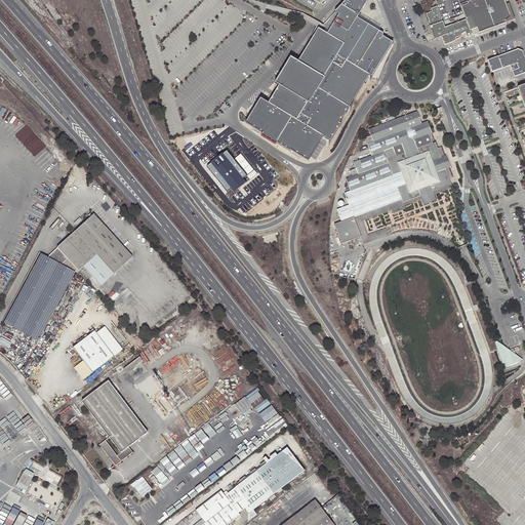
[(368,0),(346,0),(335,12),(339,14),(333,24),(336,26),(335,27),(332,25),(327,34),(318,29),(298,62),(291,57),(275,83),(279,86),(269,103),(260,98),(246,123),(263,133),(261,136),(276,145),(277,144),(291,152),(292,151),(309,161),(324,136),(331,142),(341,124),(340,123),(369,75),(373,77),(394,42),(393,41),(390,43),(387,41),(384,39),(385,33),(371,26),(358,18),(361,13),(360,12),(362,9),(367,1),(368,0)]
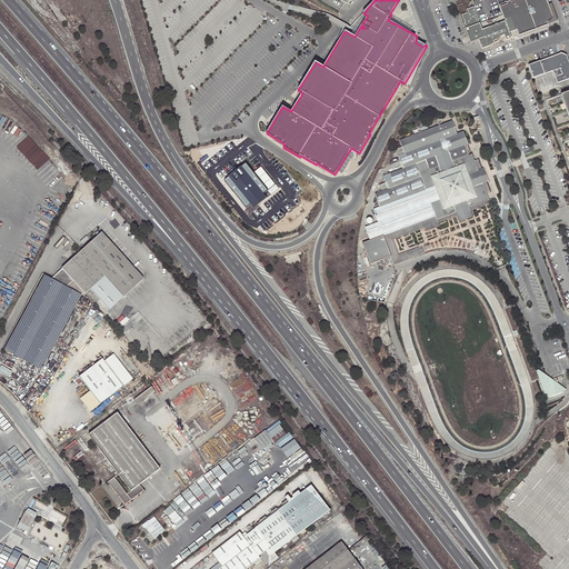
[(551,13),(551,12),(548,3),(546,0),(508,0),(506,1),(507,2),(499,6),(505,21),(509,31),(516,29),(518,35),(548,23),(547,20),(549,19),(550,19),(551,18),(551,17),(551,15),(551,13)]
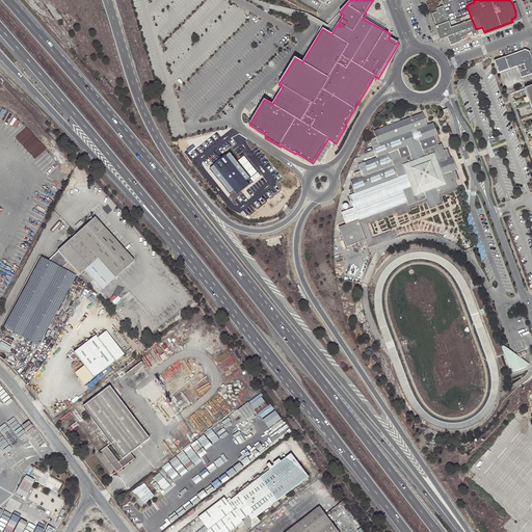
[(521,19),(515,2),(512,3),(515,11),(515,12),(515,14),(515,16),(515,17),(514,18),(513,18),(511,19),(512,22),(521,19)]
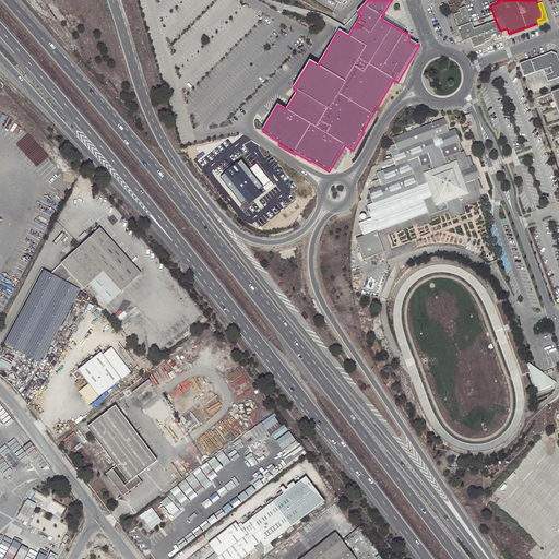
[(483,44),(483,43),(486,40),(491,38),(491,36),(495,34),(497,38),(502,36),(500,31),(496,21),(474,30),(464,6),(458,8),(460,11),(453,14),(458,26),(456,27),(462,40),(470,38),(473,47),(483,44)]
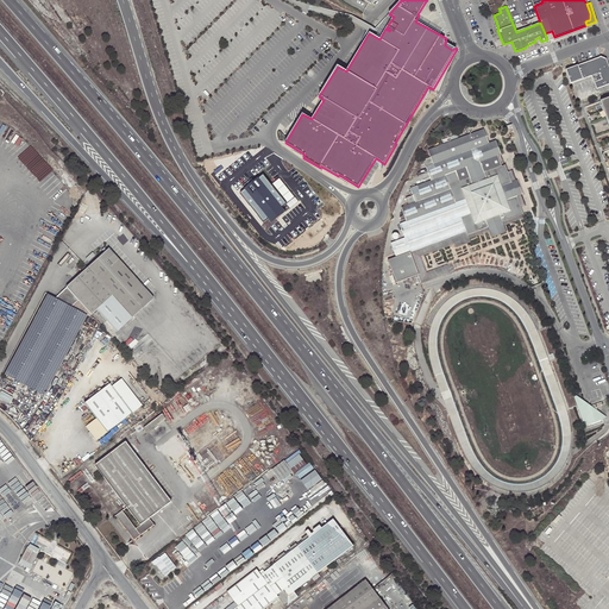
[(608,61),(608,58),(602,56),(601,57),(566,69),(571,83),(592,75),(597,88),(608,83),(608,63),(608,61)]
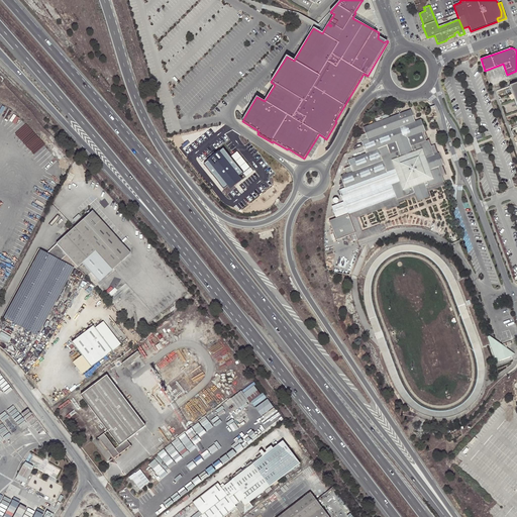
[(339,188),(344,200),(332,205),(336,216),(329,219),(336,238),(355,231),(350,219),(348,212),(397,194),(398,197),(443,181),(444,180),(442,175),(439,166),(443,165),(444,164),(442,159),(439,152),(435,153),(431,144),(429,138),(412,145),(409,136),(426,130),(422,118),(416,120),(412,108),(365,125),(367,131),(360,133),(367,151),(349,159),(351,164),(345,167),(347,173),(341,175),(345,186),(339,188)]
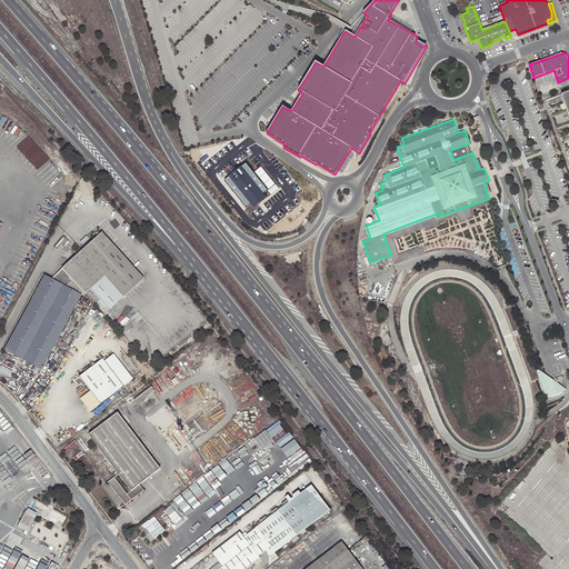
[(270,168),(241,173),(243,183),(272,178),(270,168)]
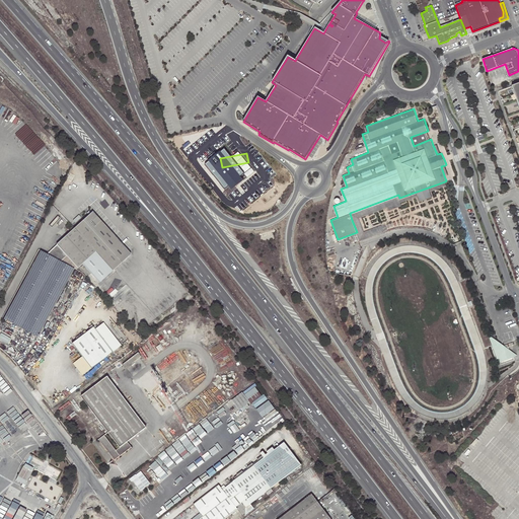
[(209,163),(201,165),(204,174),(211,173),(209,163)]
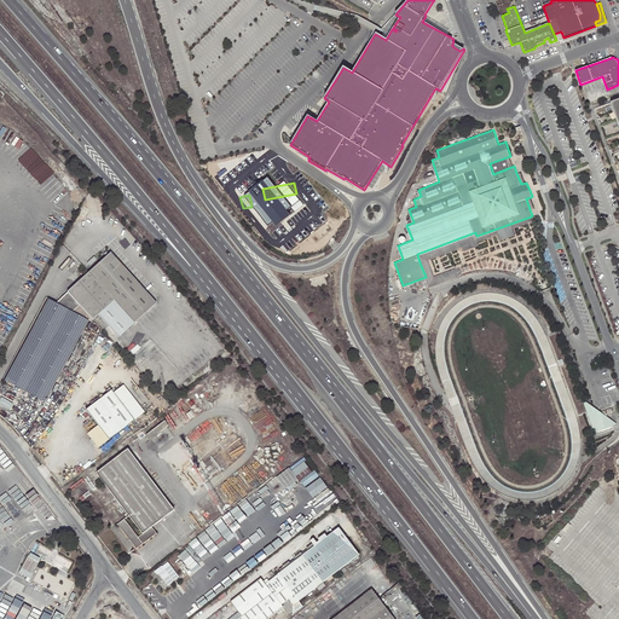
[(284,235),(264,217),(255,227),(275,244),(284,235)]
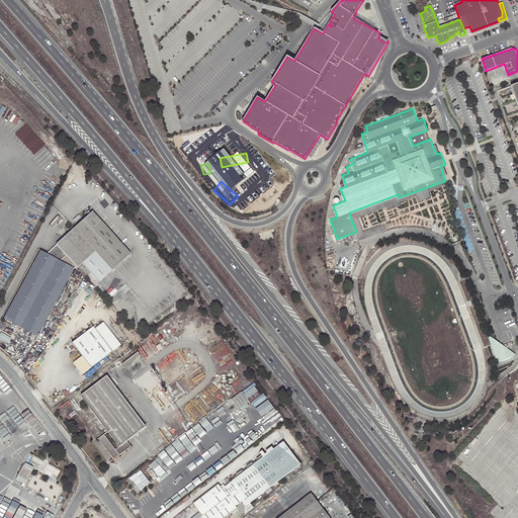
[(349,212),(351,220),(358,217),(386,206),(387,209),(402,204),(401,201),(417,195),(419,200),(431,196),(429,190),(445,184),(444,181),(399,197),(398,194),(349,212)]
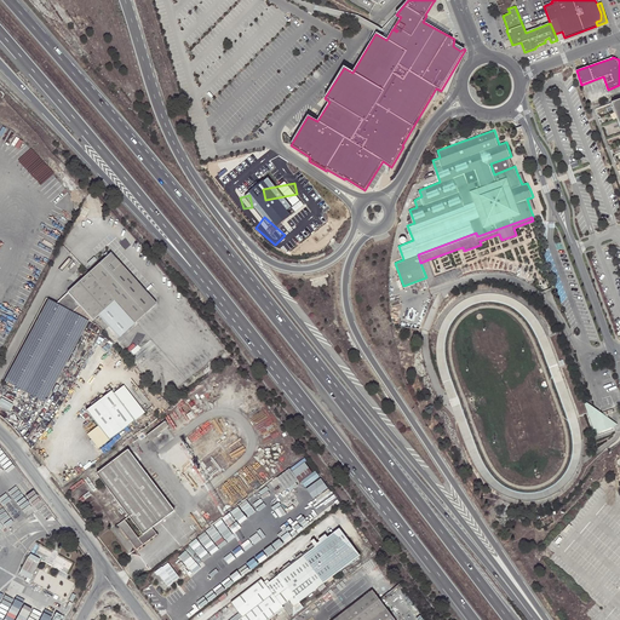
[(92,322),(99,316),(119,338),(158,304),(112,253),(109,256),(107,257),(89,273),(68,292),(69,293),(57,304),(92,322)]
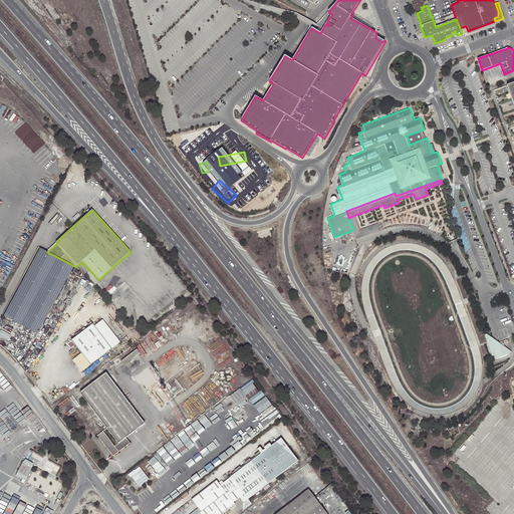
[(355,215),(348,218),(353,230),(353,231),(360,229),(355,215)]
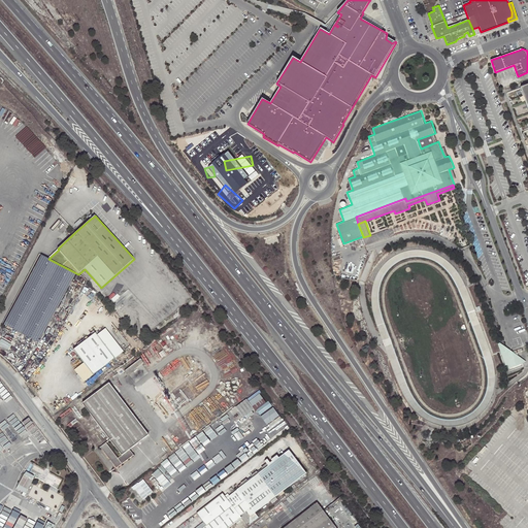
[(388,228),(370,235),(363,237),(366,244),(390,235),(388,228)]
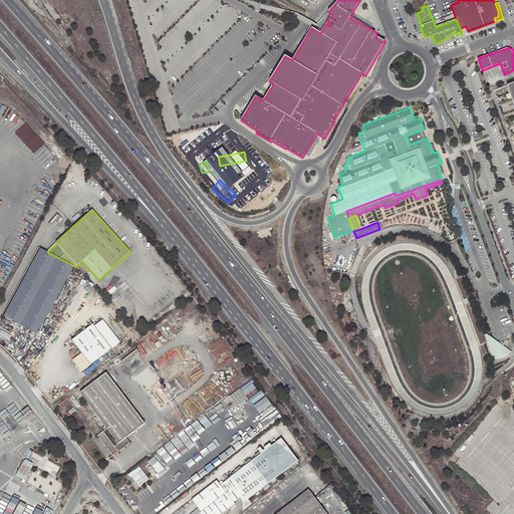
[(39,248),(4,315),(37,333),(73,266),(39,248)]
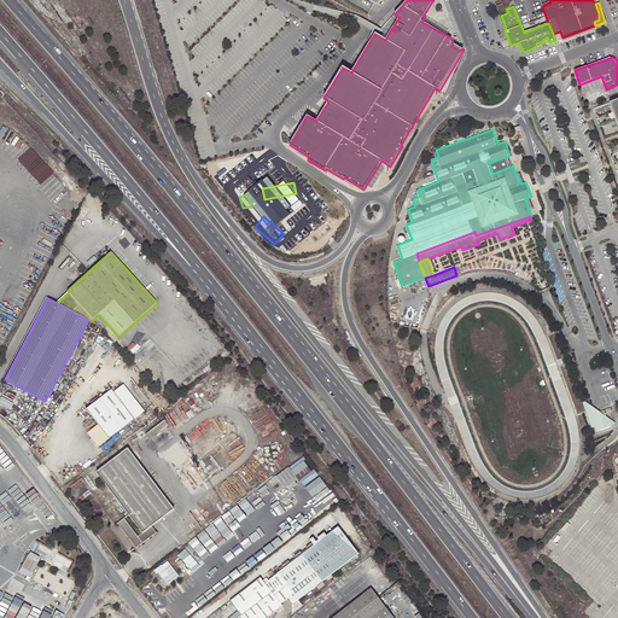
[(87,433),(92,438),(94,443),(98,448),(134,420),(112,390),(87,409),(98,425),(87,433)]
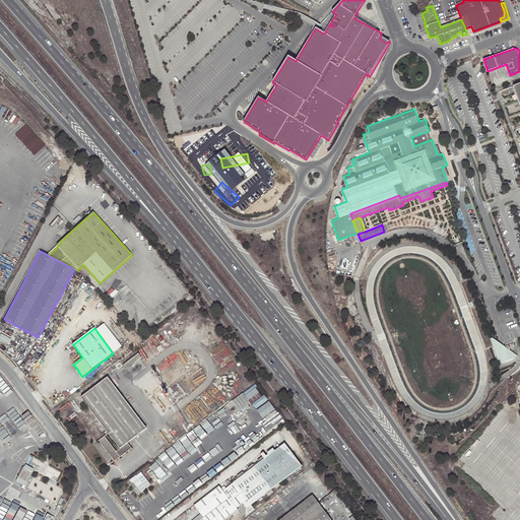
[(502,349),(501,346),(504,346),(506,352),(511,350),(490,336),(496,351),(502,349)]
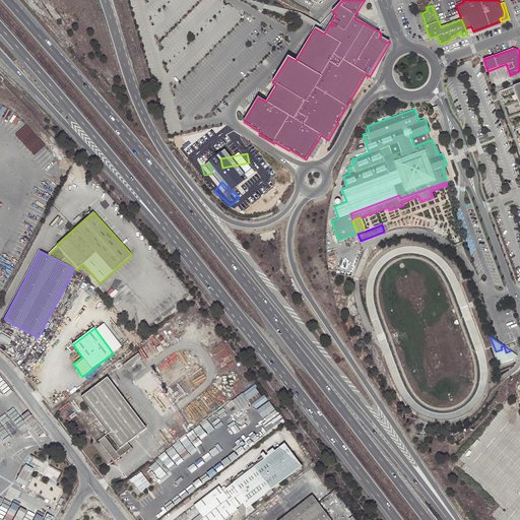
[(506,352),(504,346),(501,346),(502,349),(496,351),(500,362),(513,356),(511,350),(506,352)]
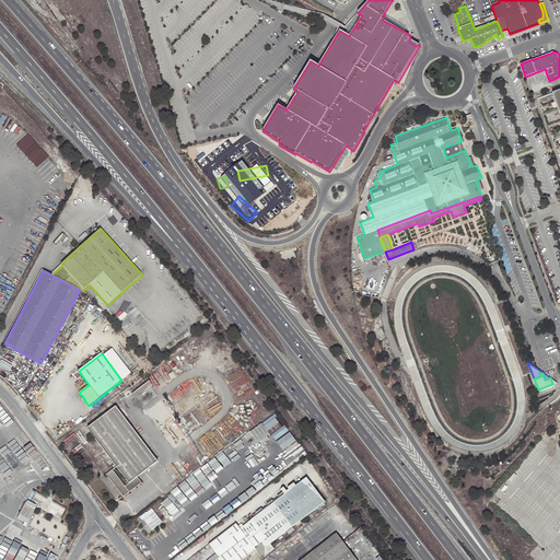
[(149,381),(131,394),(135,397),(152,384),(149,381)]
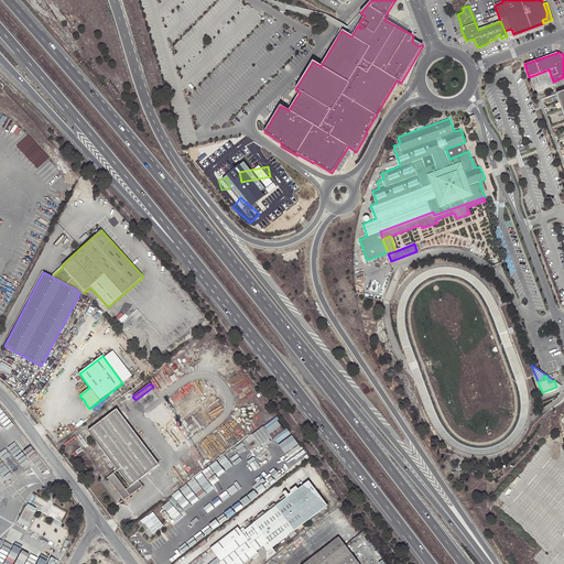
[(117,409),(116,410),(114,412),(106,418),(95,426),(88,431),(130,486),(126,489),(114,474),(107,478),(125,500),(142,486),(138,480),(159,465),(117,409)]
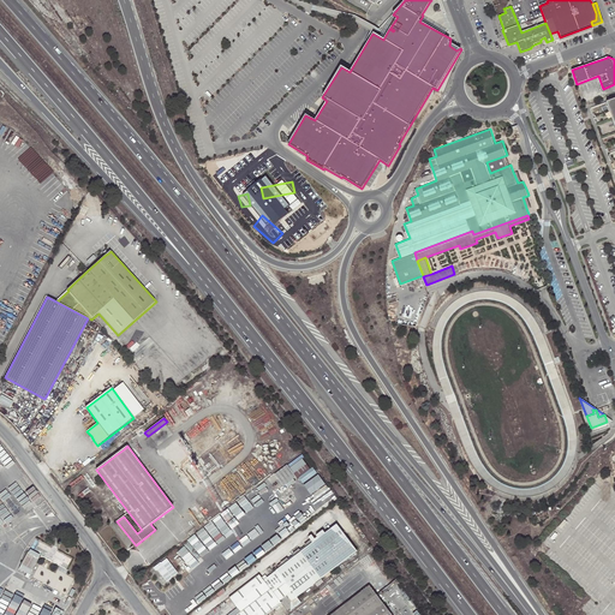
[(101,461),(103,465),(115,455),(113,452),(101,461)]
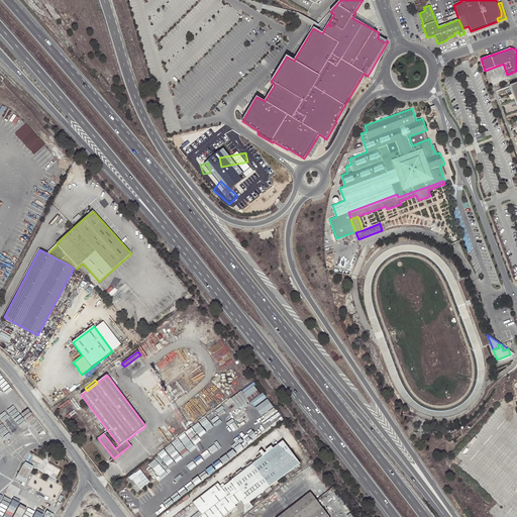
[(253,386),(243,394),(249,402),(260,394),(253,386)]
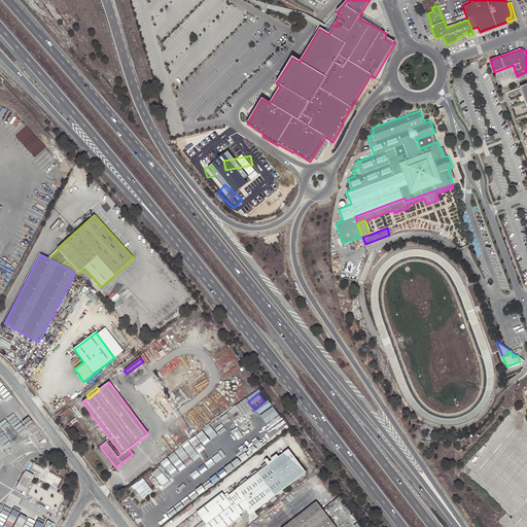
[(252,423),(246,428),(250,433),(256,429),(252,423)]
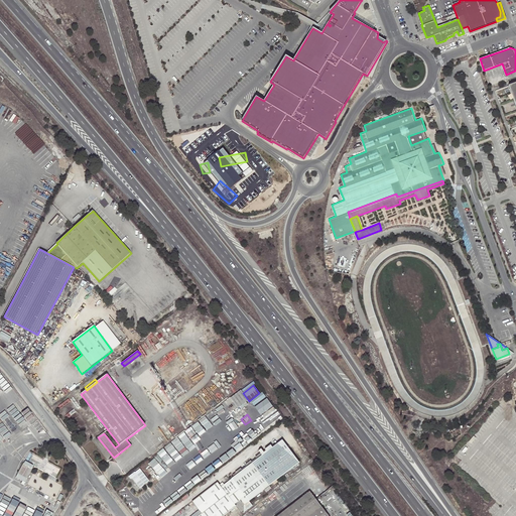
[(239,429),(245,424),(241,419),(235,423),(239,429)]
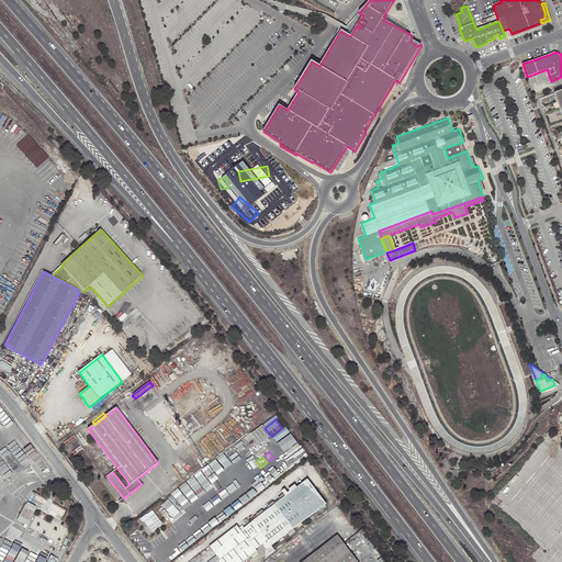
[(307,480),(303,484),(313,494),(314,492),(319,497),(318,498),(326,505),(307,480)]
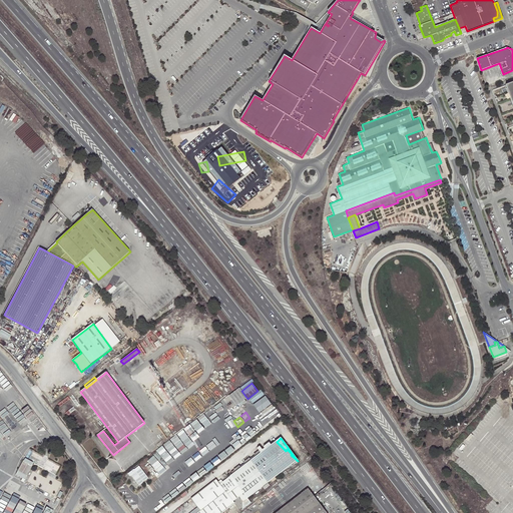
[(277,442),(272,446),(266,450),(283,472),(298,461),(291,455),(292,454),(287,449),(286,451),(277,442)]
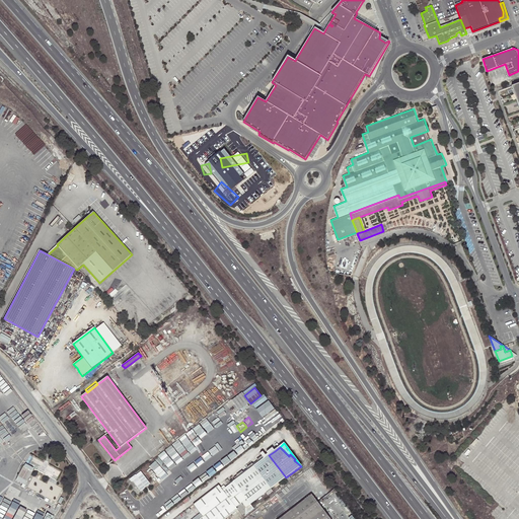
[(56,482),(61,472),(30,455),(25,464),(24,466),(16,480),(26,486),(27,483),(27,482),(33,471),(32,471),(33,468),(56,482)]
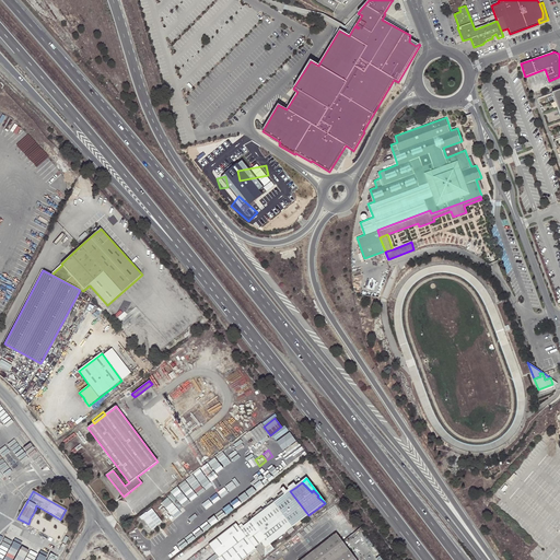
[(308,515),(290,491),(288,493),(286,496),(252,521),(270,545),(308,515)]
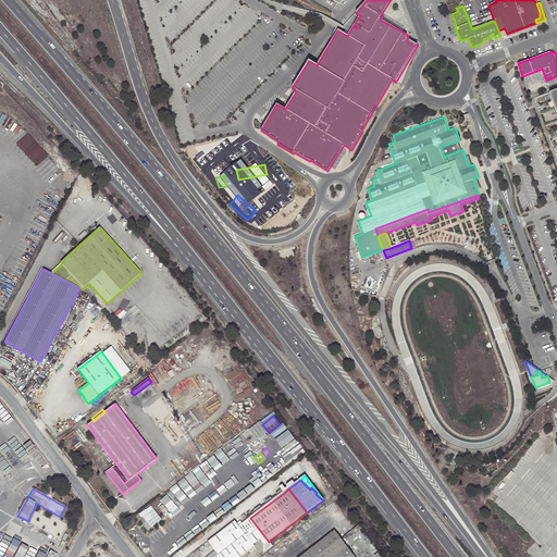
[(146,510),(143,512),(145,516),(143,518),(149,527),(152,525),(155,529),(158,527),(157,525),(159,523),(156,518),(158,516),(156,512),(152,515),(149,510),(147,512),(146,510)]
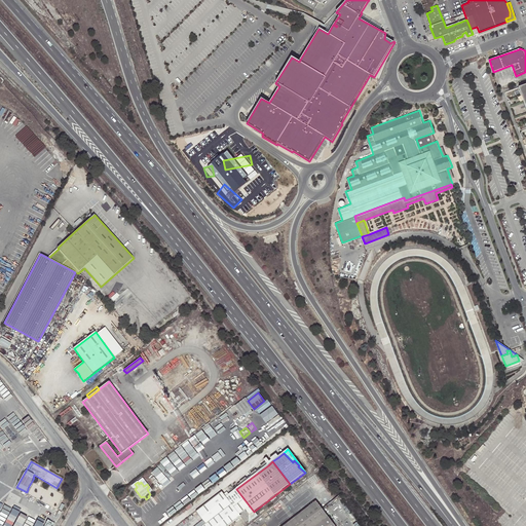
[(257,521),(260,525),(283,525),(315,501),(321,497),(308,482),(257,521)]
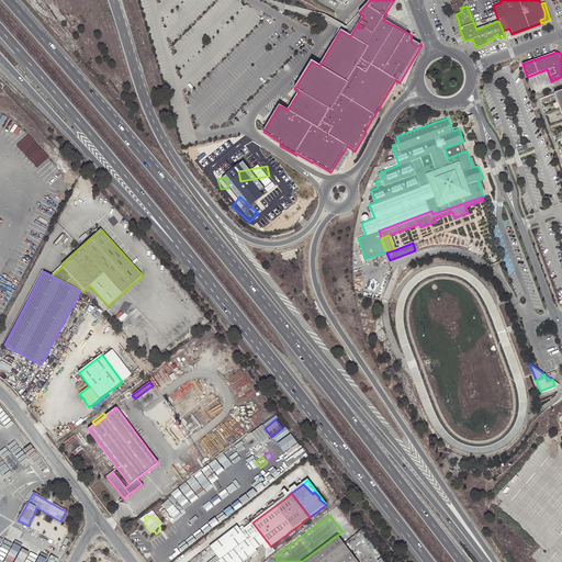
[(48,539),(64,541),(66,525),(53,524),(52,525),(51,525),(48,539)]
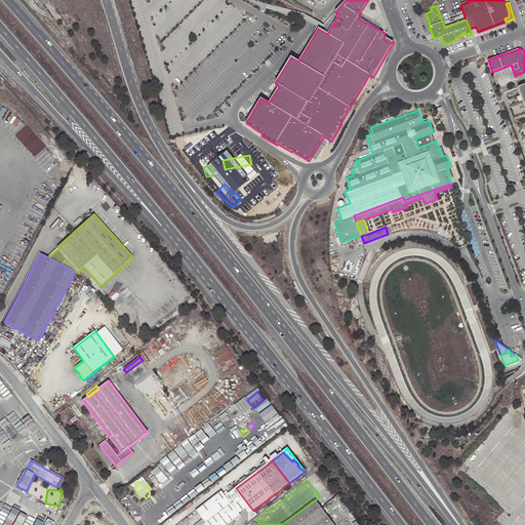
[(228,524),(240,516),(231,502),(227,497),(221,490),(195,511),(202,520),(195,524),(228,524)]
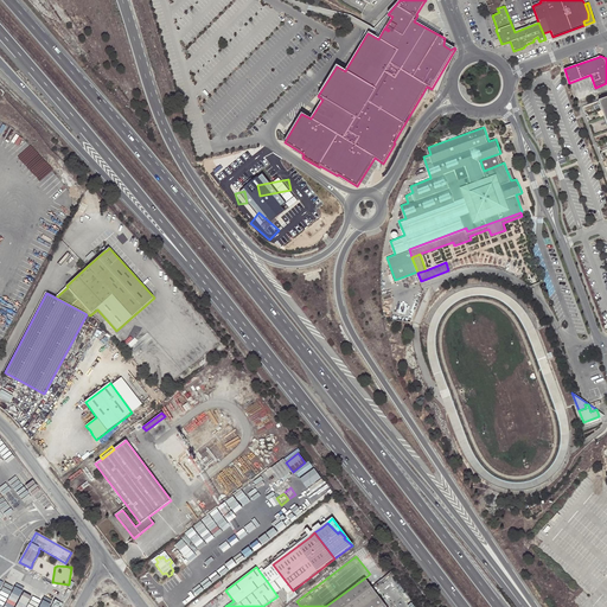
[(387,606),(372,588),(364,579),(326,606),(387,606)]
